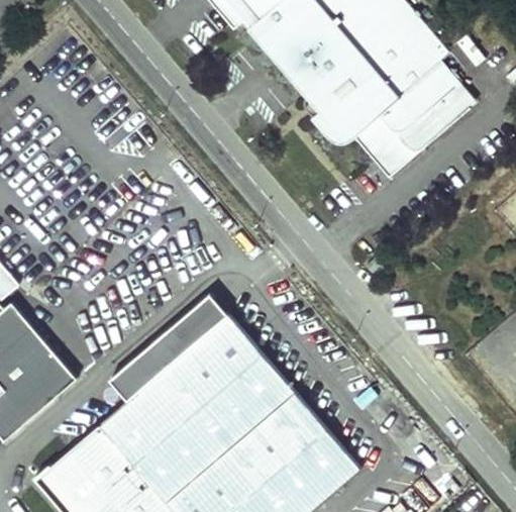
[(247,30),(306,100),(312,95),(323,108),(318,113),(310,119),(330,140),(338,143),(346,143),(350,141),(379,116),(391,129),(394,131),(399,132),(405,131),(452,90),(433,68),(439,62),(447,55),(401,0),(206,0),(232,30),(244,20),(250,27),(247,30)]
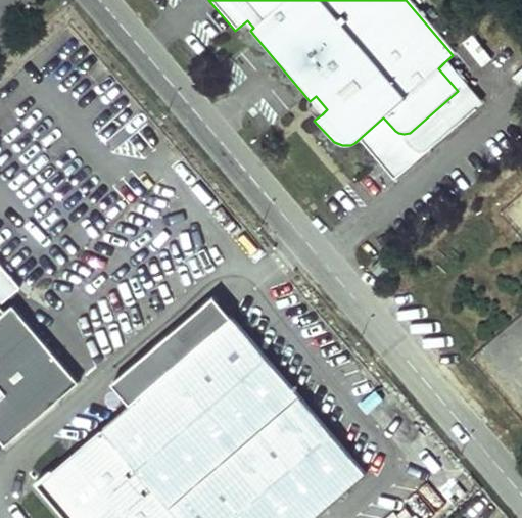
[(481,69),(492,61),(474,37),(463,46),(481,69)]
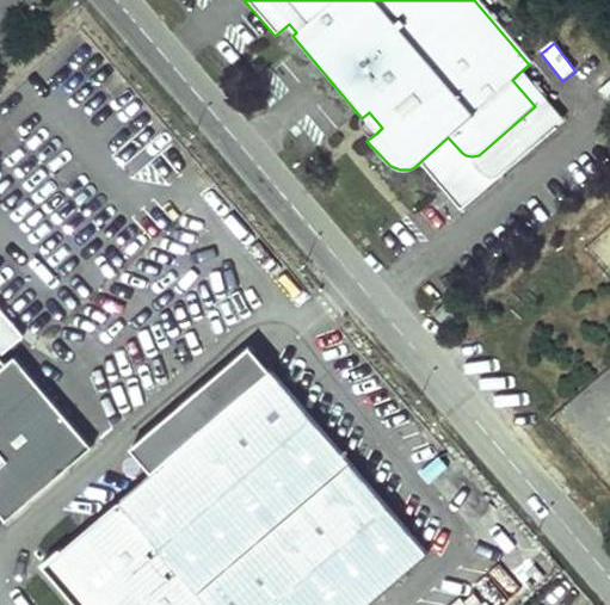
[(542,99),(519,73),(512,80),(535,106),(542,99)]
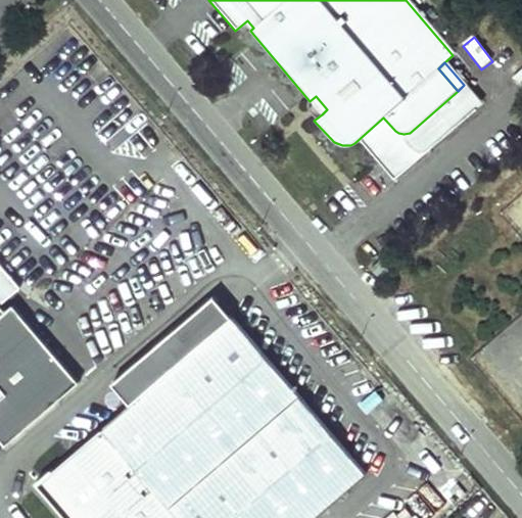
[(464,85),(458,91),(473,107),(479,101),(464,85)]
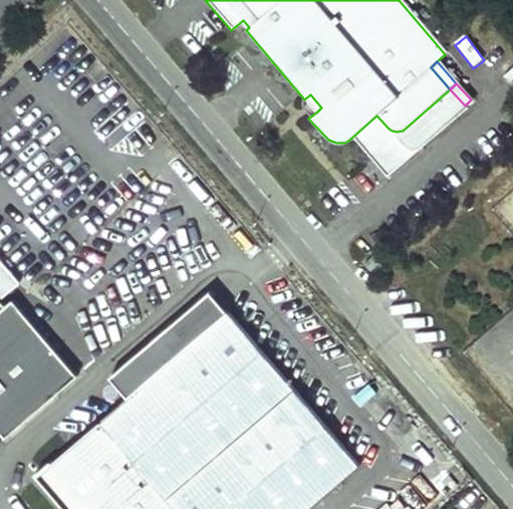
[(465,105),(450,89),(403,131),(402,132),(400,137),(400,140),(402,144),(408,151),(412,152),(414,152),(465,105)]
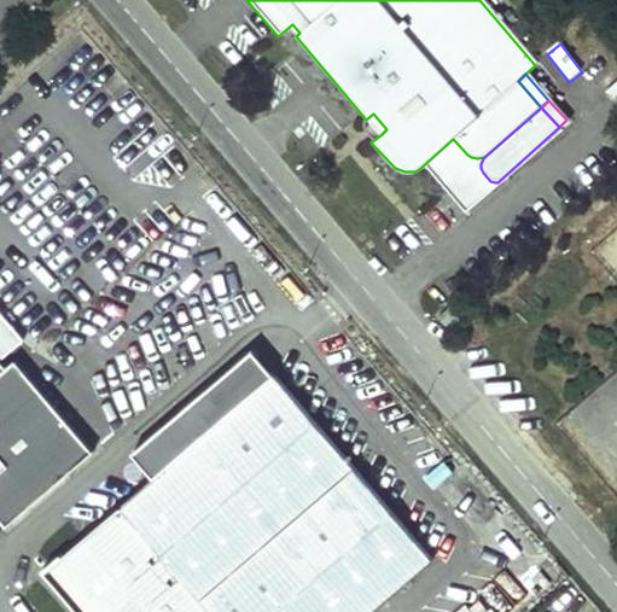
[(373,114),(366,120),(380,135),(386,129),(373,114)]
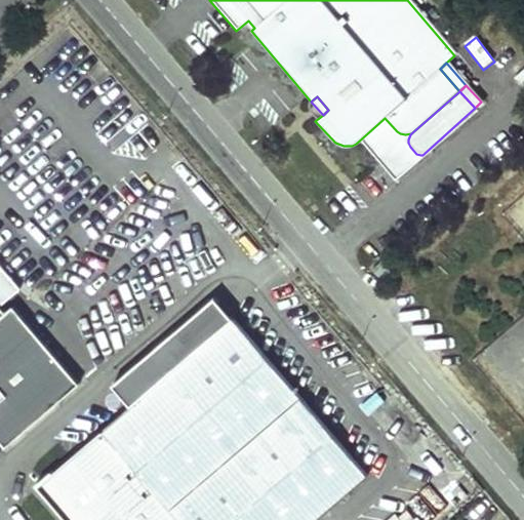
[(0,317),(5,314),(0,308),(0,306),(19,289),(0,266),(0,317)]
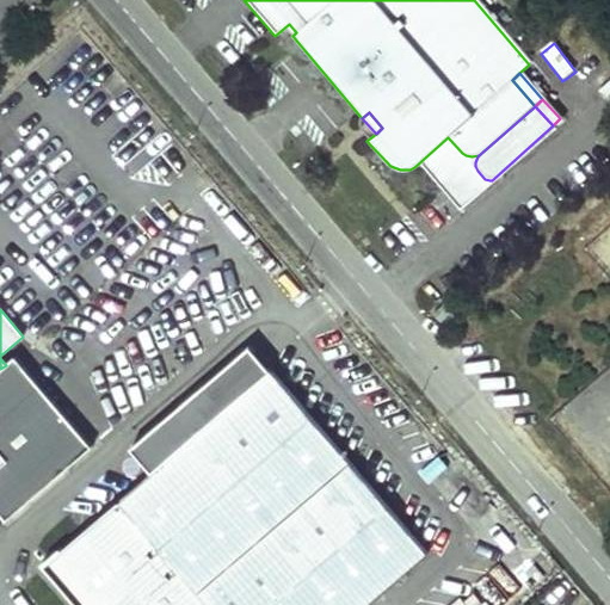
[(361,604),(425,556),(247,346),(128,449),(151,476),(44,568),(75,604),(361,604)]
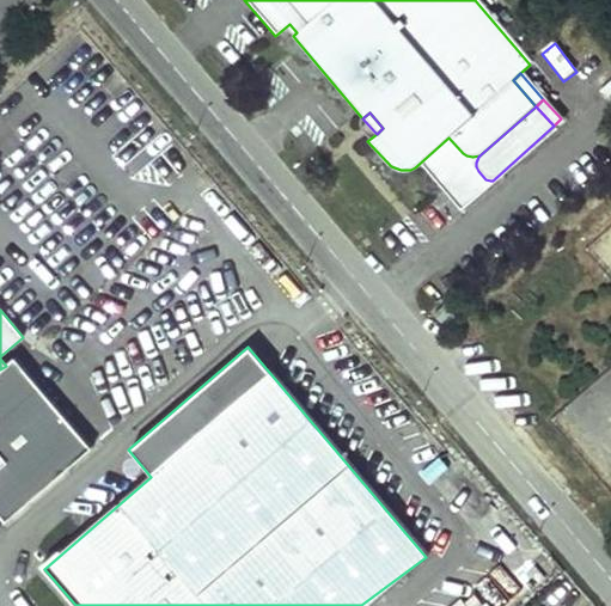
[(91,450),(13,359),(6,366),(0,369),(0,516),(5,522),(91,450)]
